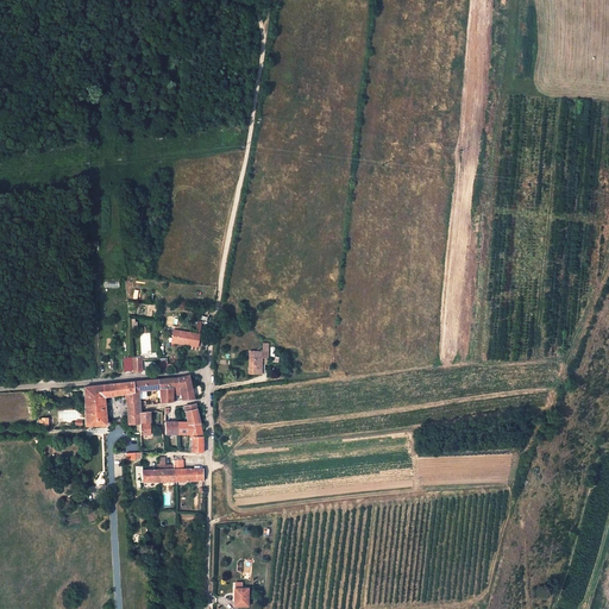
[(200,334),(174,331),(173,343),(198,347),(200,334)]
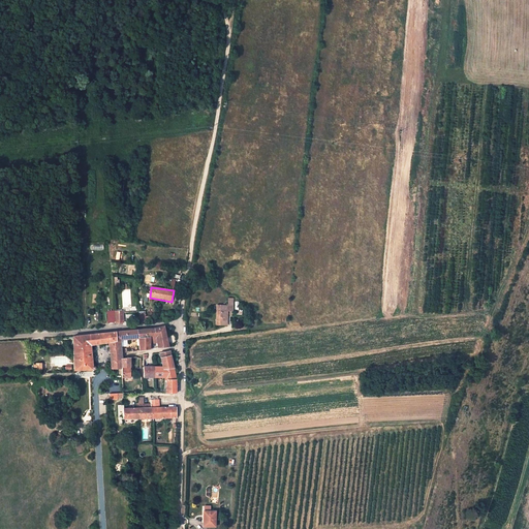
[(234,299),(228,299),(228,305),(218,305),(217,325),(227,325),(227,312),(234,312),(234,299)]
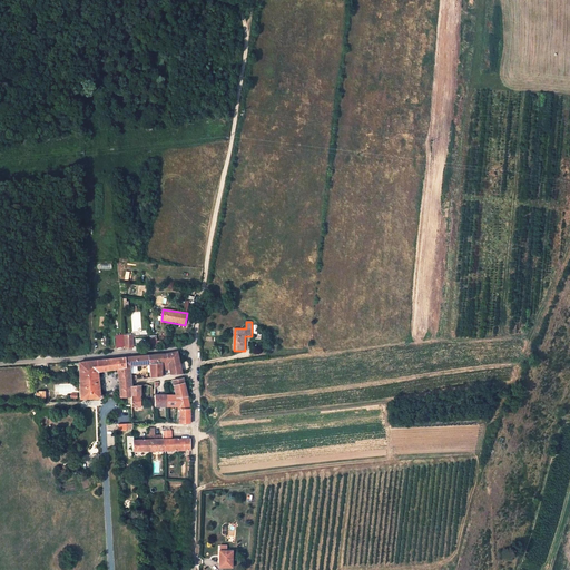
[(124,336),(125,346),(125,347),(134,347),(133,335),(124,336)]
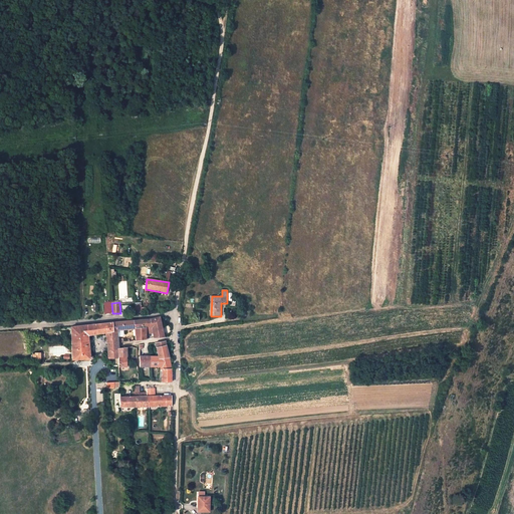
[(146,339),(146,333),(147,327),(153,327),(153,333),(154,337),(165,337),(160,317),(152,318),(148,319),(135,321),(136,329),(137,340),(146,339)]
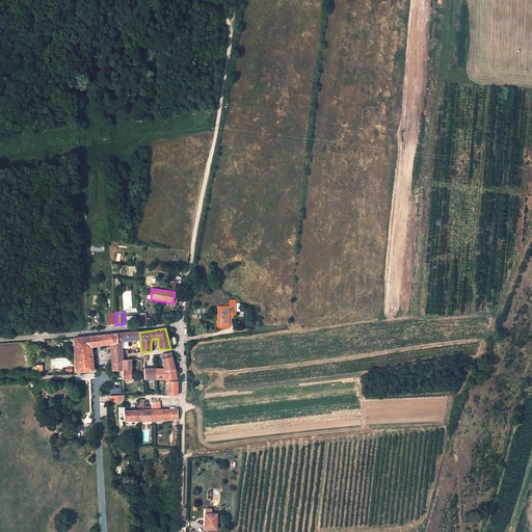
[(140,341),(139,333),(117,335),(118,342),(122,342),(140,341)]
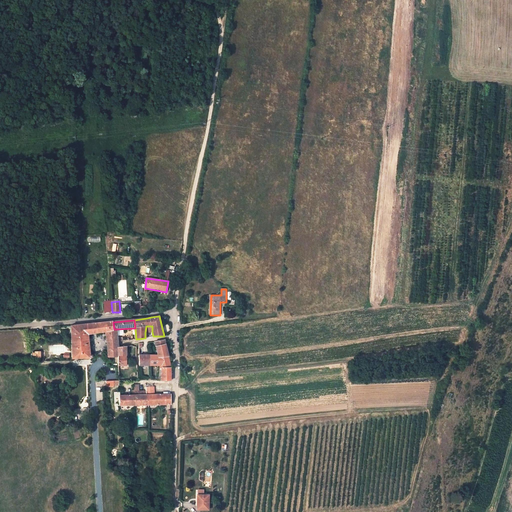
[(106,331),(107,342),(117,342),(117,329),(114,329),(113,322),(71,326),(73,358),(95,357),(95,354),(92,354),(89,333),(106,331)]
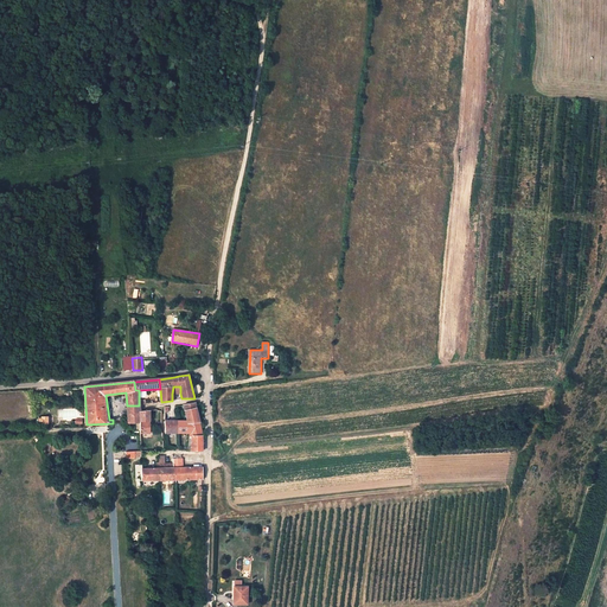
[(190,441),(190,451),(202,451),(202,434),(195,403),(183,406),(185,421),(165,421),(166,433),(190,433),(190,441)]
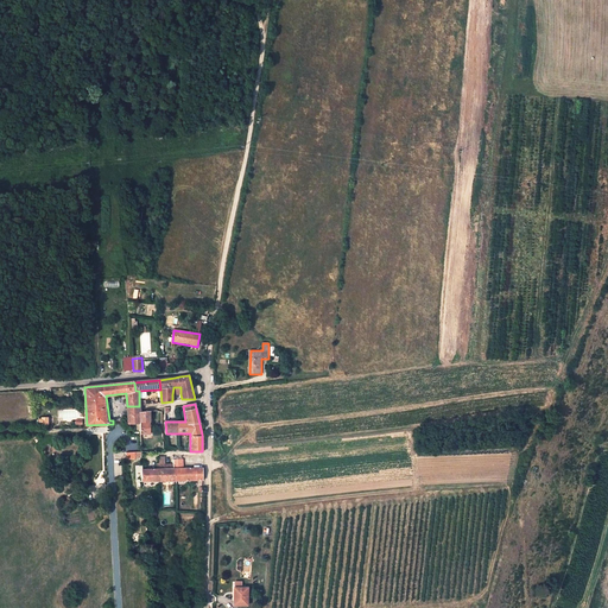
[(140,434),(149,434),(150,434),(150,429),(149,429),(149,423),(150,423),(150,411),(140,412),(140,413),(140,424),(140,431),(140,434)]
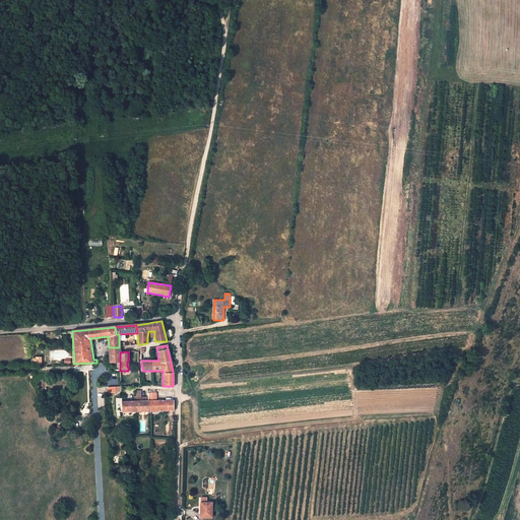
[(120,363),(120,353),(110,354),(110,363),(118,363),(120,363)]
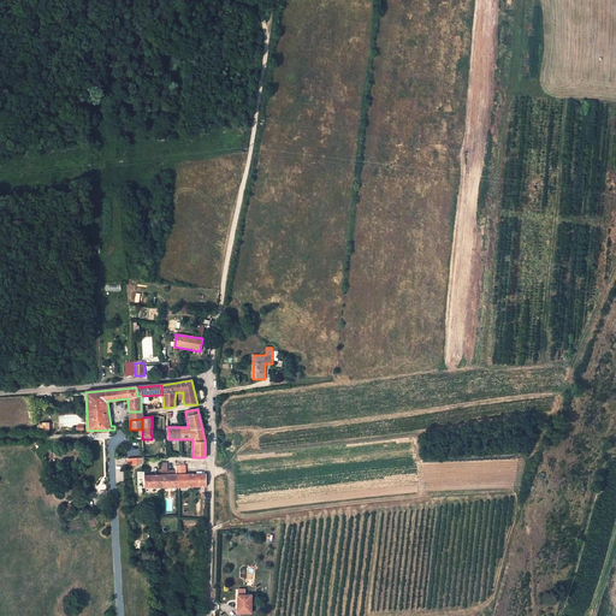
[(163,474),(163,487),(178,487),(177,474),(171,474),(170,469),(169,469),(169,461),(161,461),(163,474)]
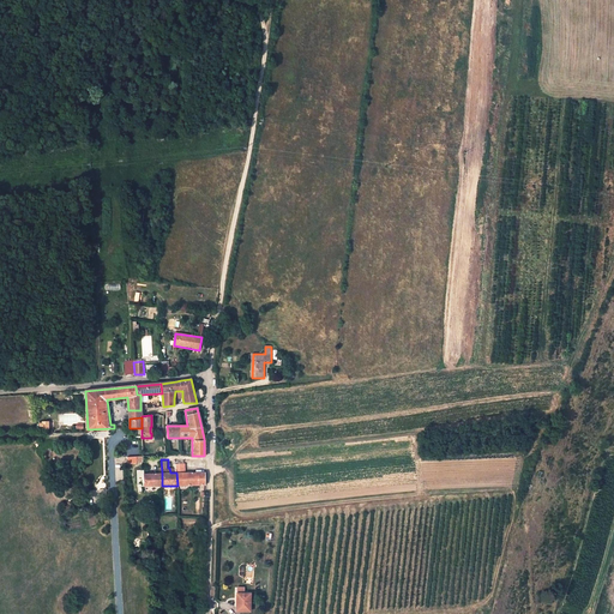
[(143,486),(162,486),(162,473),(143,473),(143,486)]
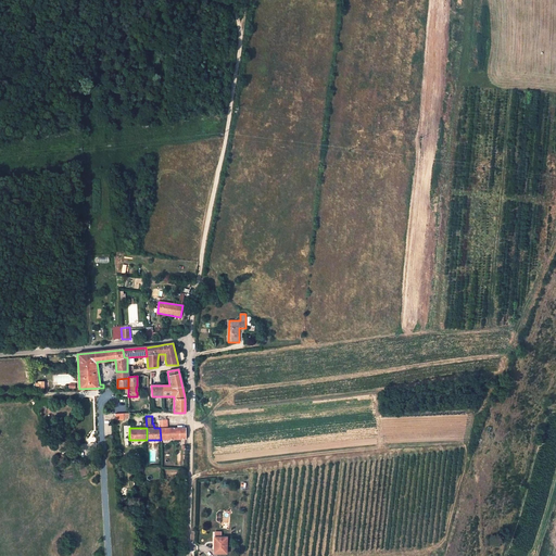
[(161,440),(169,440),(179,440),(186,440),(186,428),(166,428),(160,428),(161,440)]
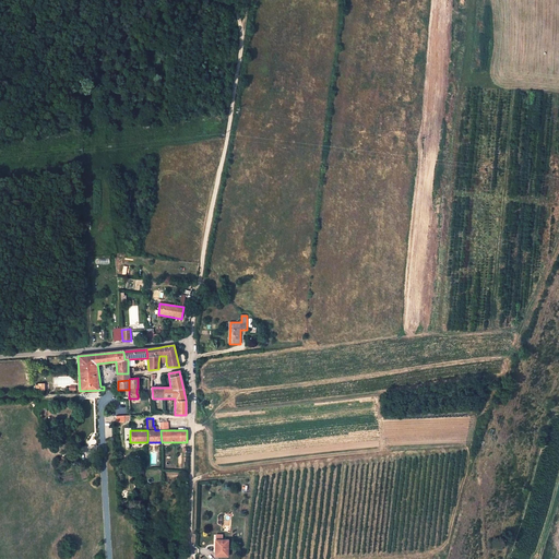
[(214,542),(213,557),(226,557),(226,542),(214,542)]
